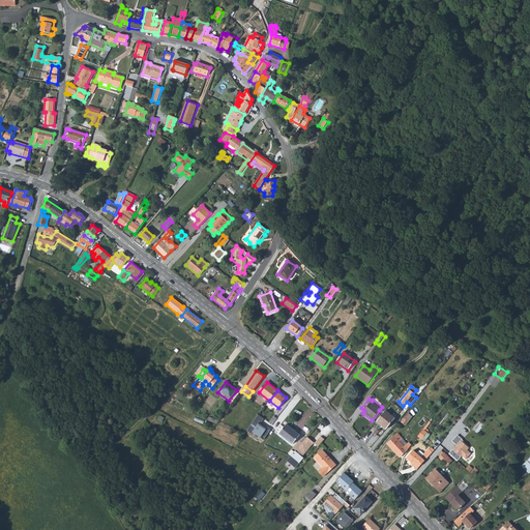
[(384,412),(375,423),(380,428),(381,427),(385,430),(393,419),(384,412)]
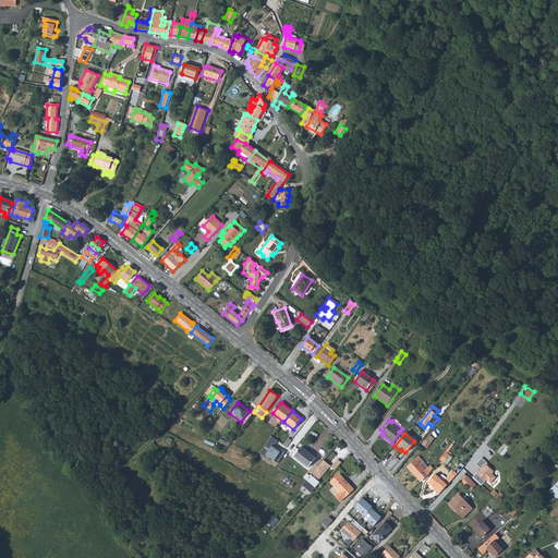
[(271,436),(261,452),(266,457),(267,455),(278,461),(284,452),(273,445),(275,443),(276,444),(279,440),(271,436)]
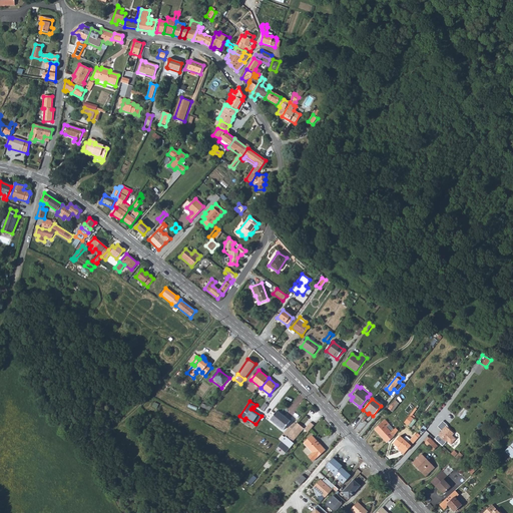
[(398,404),(394,402),(388,409),(392,412),(398,404)]
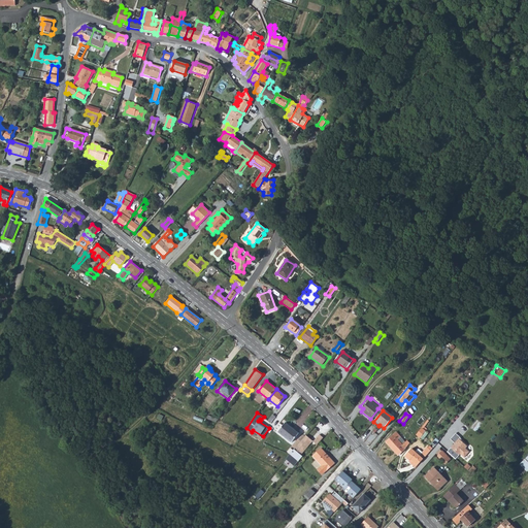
[(299,434),(286,423),(283,426),(277,432),(292,443),(299,434)]
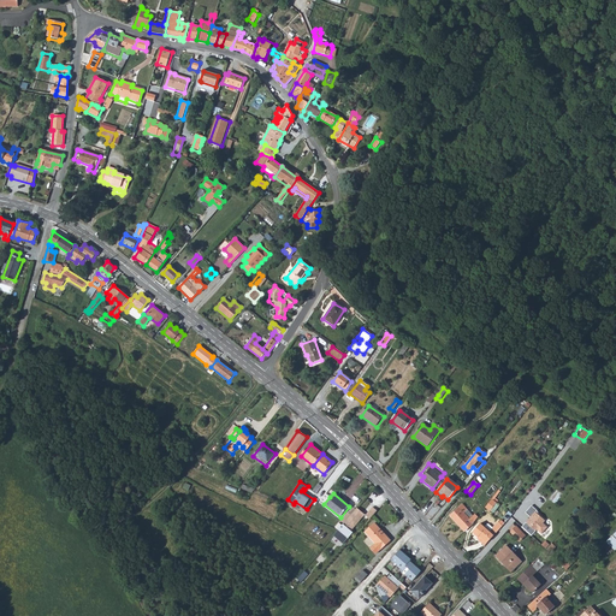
[(330,497),(326,495),(320,502),(324,504),(330,497)]
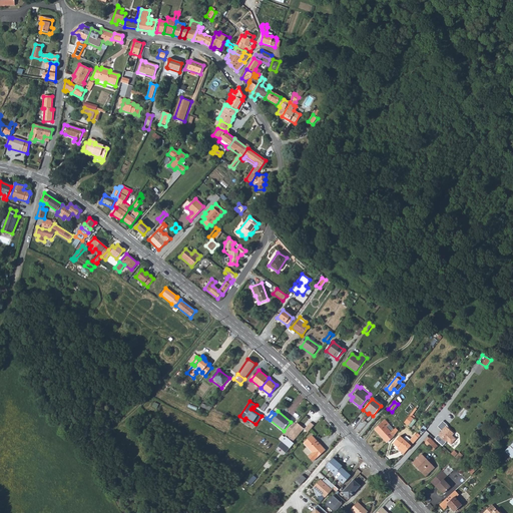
[(411,417),(410,416),(404,423),(408,426),(414,419),(411,417)]
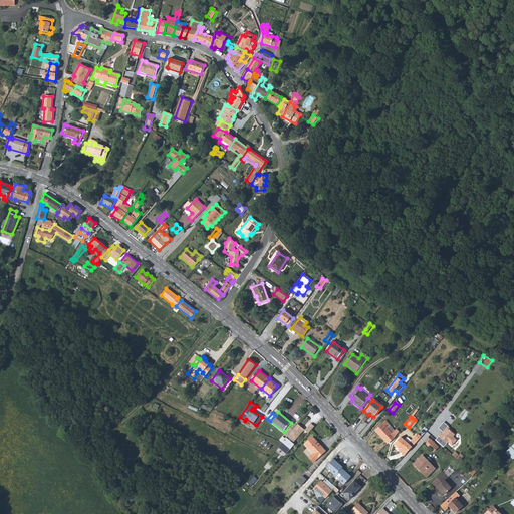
[(374,431),(387,444),(395,437),(399,432),(396,430),(395,431),(386,421),(374,431)]
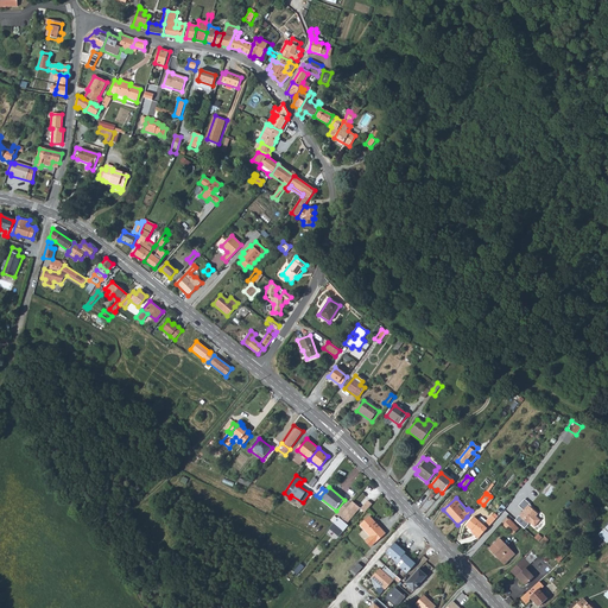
[(524,499),(517,506),(524,512),(523,513),(521,512),(514,520),(524,530),(529,524),(533,527),(539,520),(534,517),(537,514),(532,510),(529,504),(524,499)]
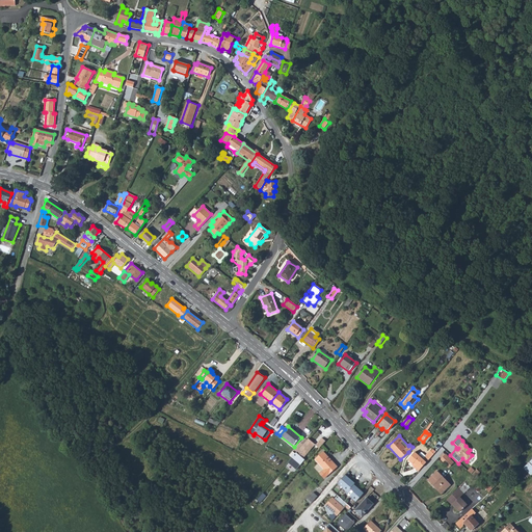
[(301,457),(314,444),(309,439),(296,453),(292,458),(288,462),(296,470),(304,460),(303,459),(301,457)]
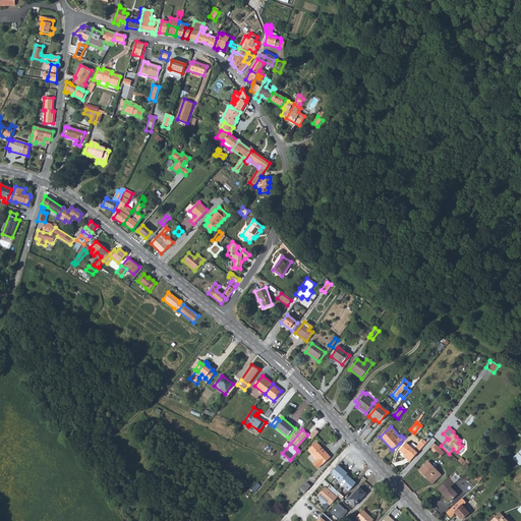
[(312,440),(319,432),(315,429),(309,437),(312,440)]
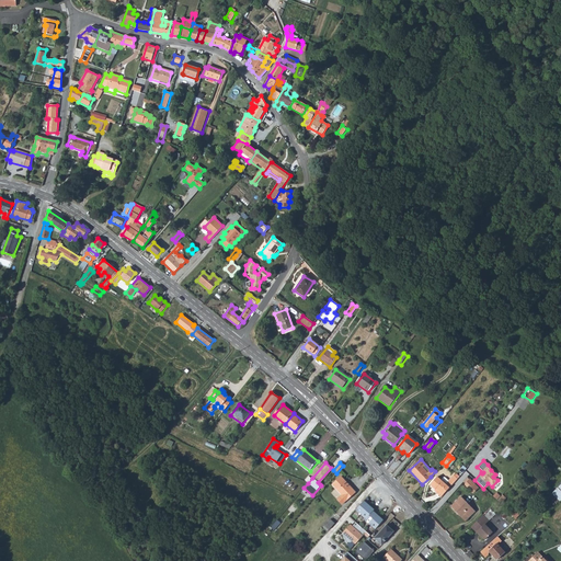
[(320,484),(333,469),(331,468),(318,482),(320,484)]
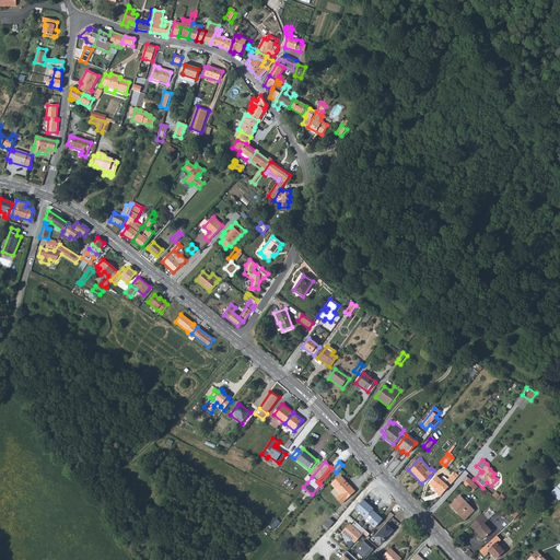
[(448,487),(450,487),(453,482),(457,478),(454,475),(453,475),(445,482),(441,479),(440,480),(435,476),(429,483),(434,488),(435,487),(439,489),(439,490),(443,493),(448,487)]
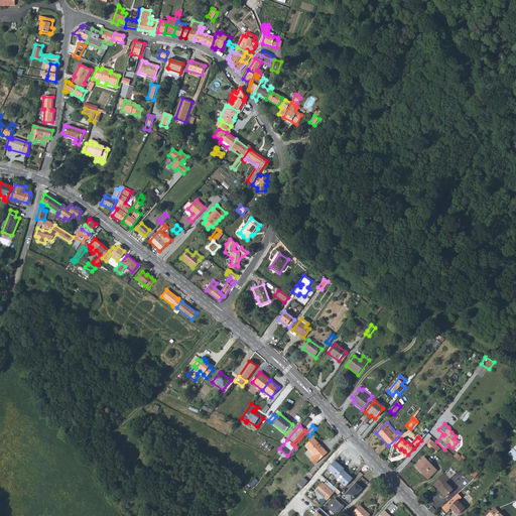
[(328,453),(314,438),(305,446),(314,456),(310,460),(314,465),(328,453)]
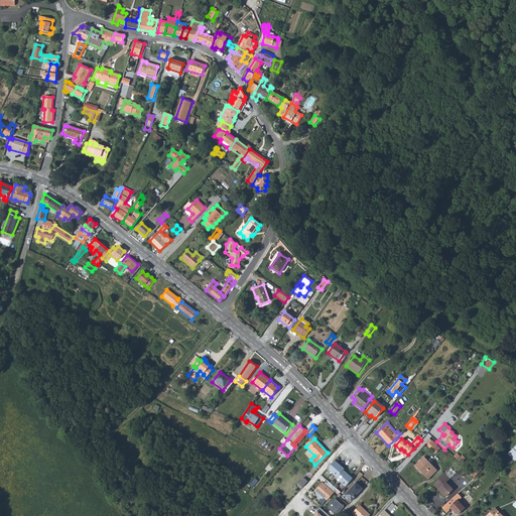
[(435,454),(438,449),(428,438),(425,443),(435,454)]
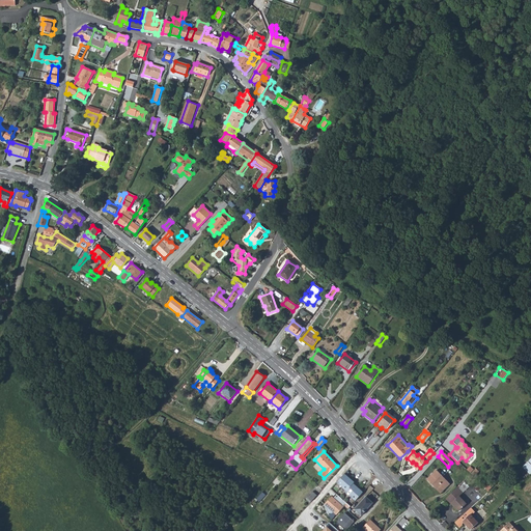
[(491,462),(486,458),(482,465),(487,468),(490,465),(491,462)]
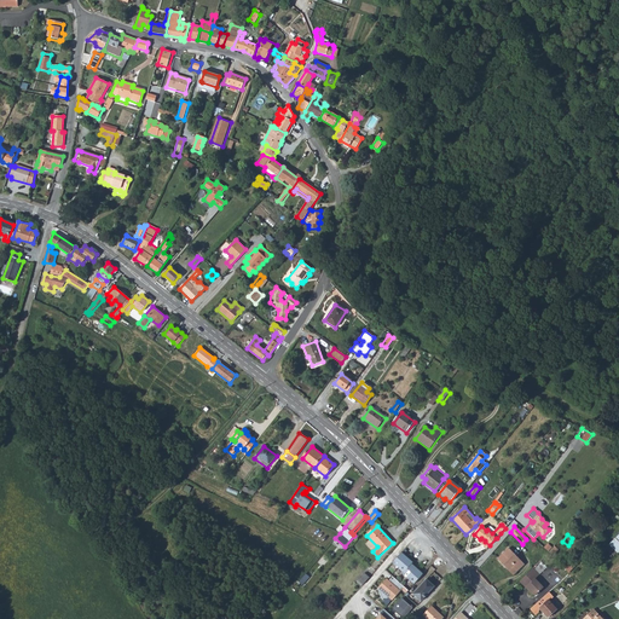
[(618,553),(609,544),(605,550),(612,557),(618,553)]
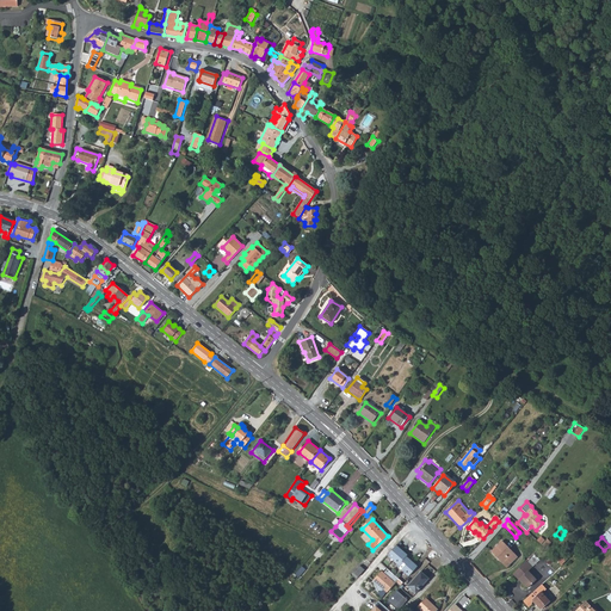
[(517,556),(503,542),(492,551),(507,567),(517,556)]
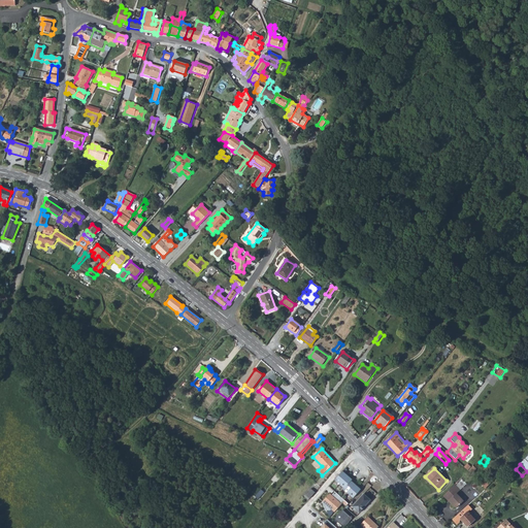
[(348,475),(342,471),(335,480),(340,484),(348,475)]
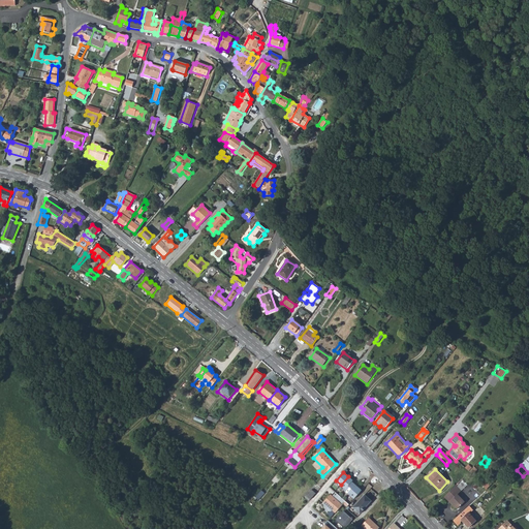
[(353,480),(348,476),(341,485),(345,489),(352,481),(353,480)]
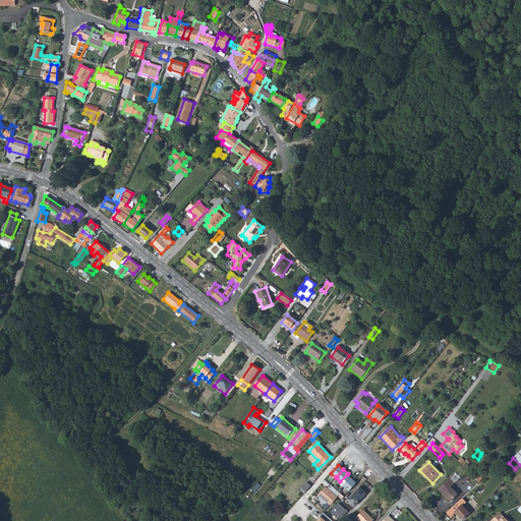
[(351,478),(347,474),(340,481),(339,482),(344,486),(351,478)]
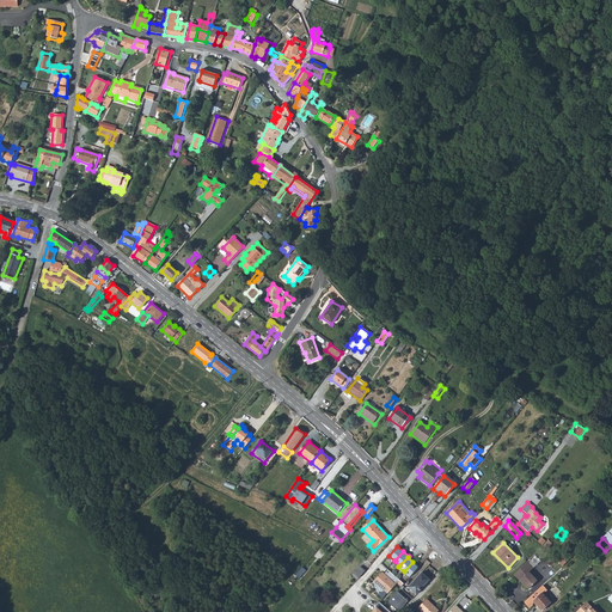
[(533,568),(527,561),(514,574),(520,581),(521,580),(524,583),(528,589),(538,580),(530,571),(533,568)]
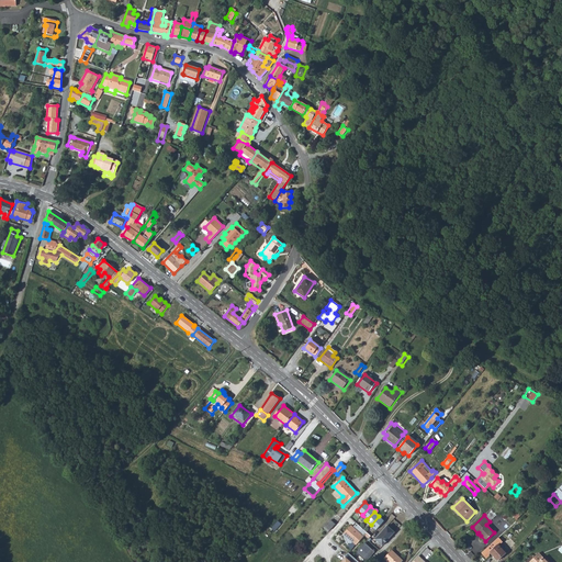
[(384,520),(379,516),(371,525),(377,530),(384,520)]
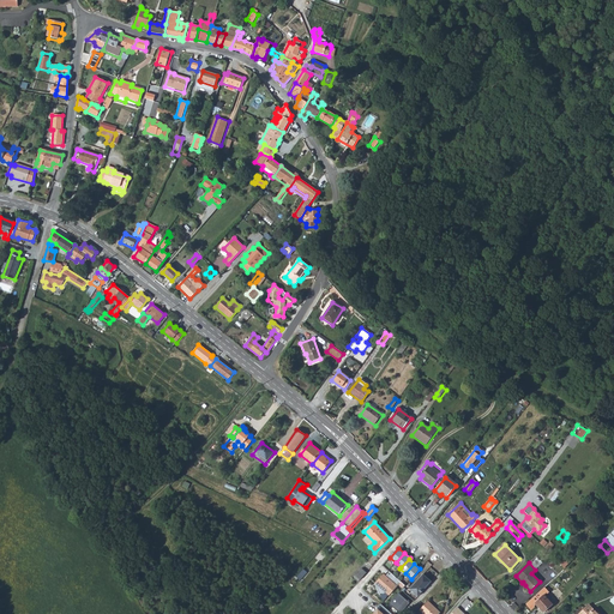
[(301,581),(308,572),(305,569),(296,576),(301,581)]
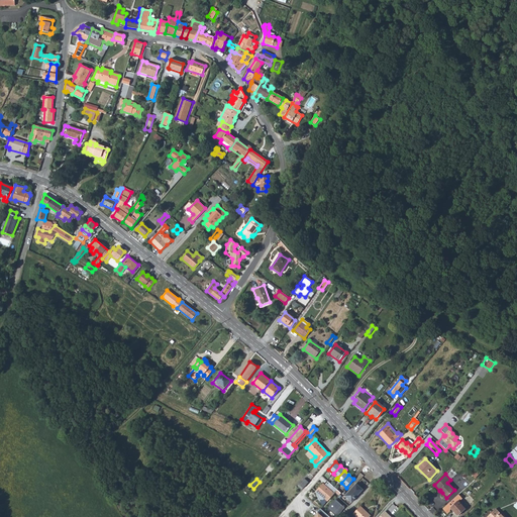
[(299,485),(303,488),(308,483),(304,479),(299,485)]
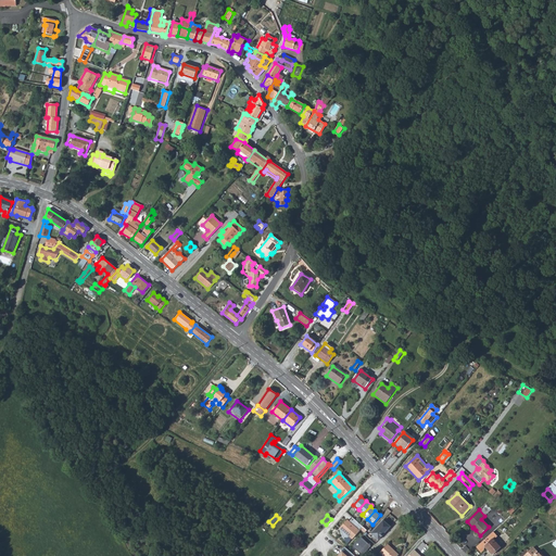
[(348,520),(341,528),(342,529),(341,531),(344,539),(351,536),(352,538),(363,526),(353,518),(350,521),(348,520)]
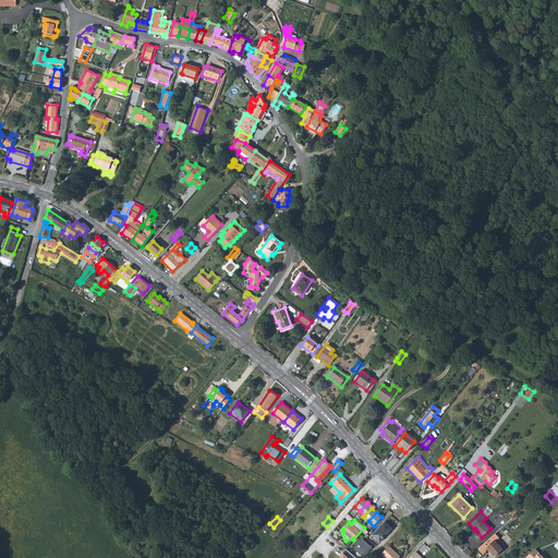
[(392,529),(385,522),(372,536),(379,543),(392,529)]
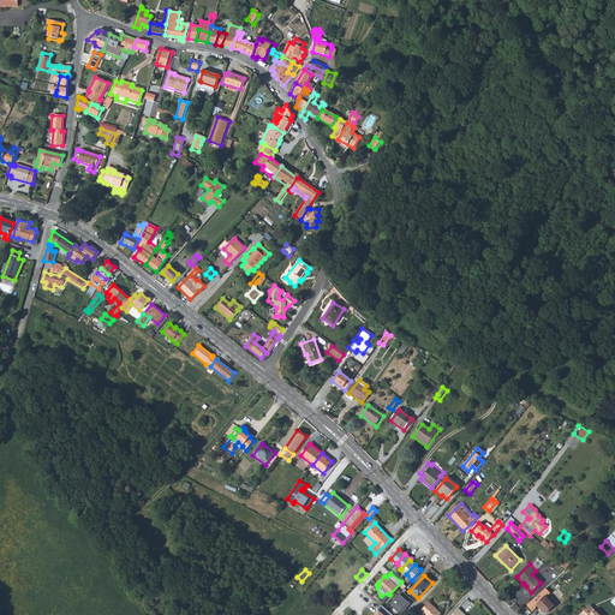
[(531,610),(538,605),(537,603),(545,595),(547,597),(550,593),(545,589),(526,605),(531,610)]
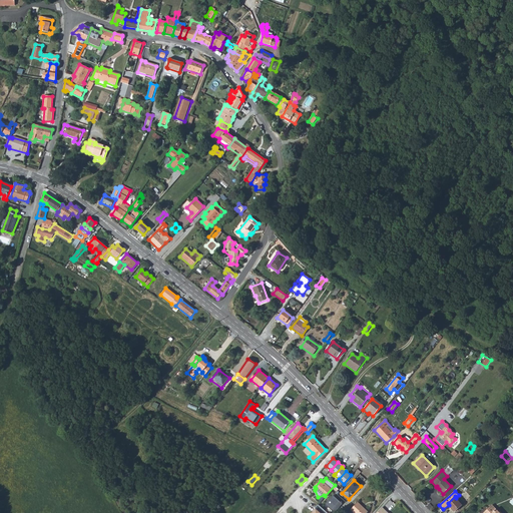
[(334,496),(326,504),(335,512),(343,504),(334,496)]
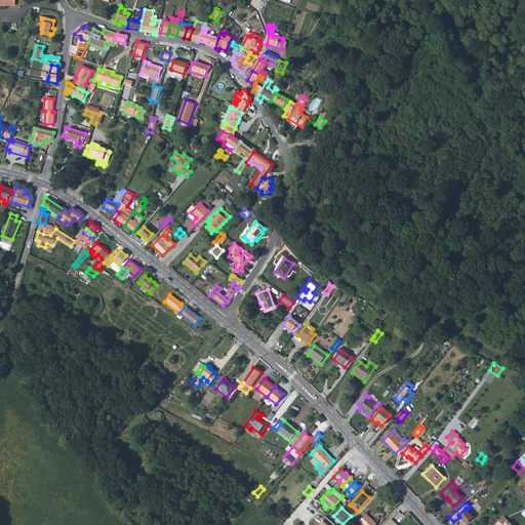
[(467,510),(466,508),(458,515),(459,517),(466,523),(473,516),(467,510)]
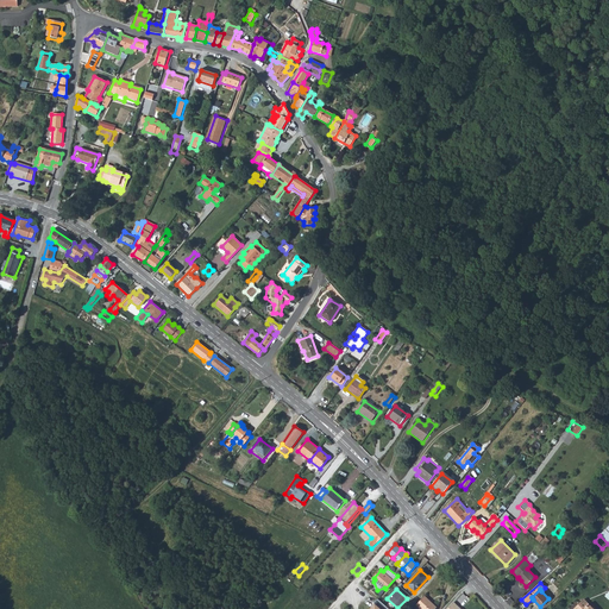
[(434,608),(438,607),(425,596),(416,604),(421,608),(434,608)]
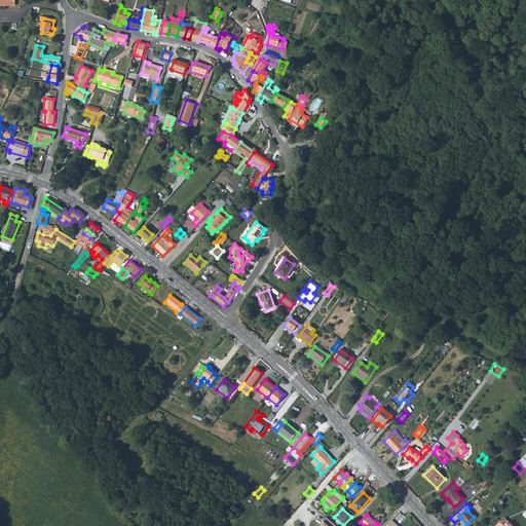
[(336,525),(327,517),(324,521),(325,522),(320,525),(336,525)]
